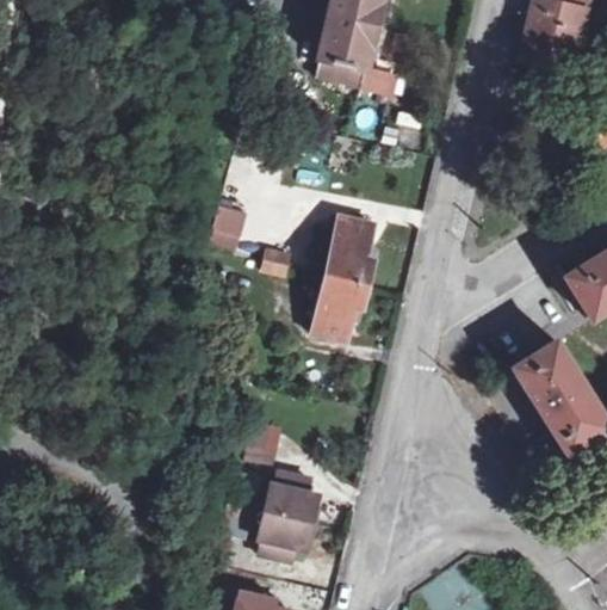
[(327,0),(314,60),(317,61),(313,79),(358,88),(361,71),(364,72),(371,44),(381,0),(327,0)]
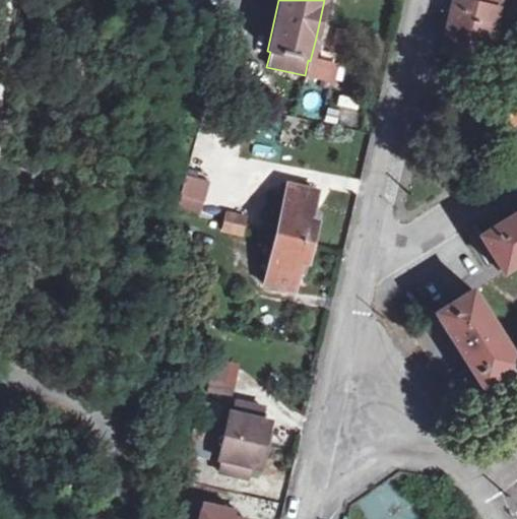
[(452,0),(445,33),(441,49),(488,59),(501,0),(452,0)]
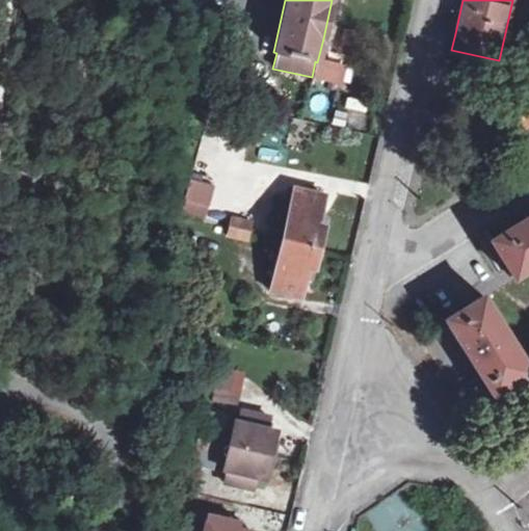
[(339,95),(336,108),(356,113),(360,100),(339,95)]
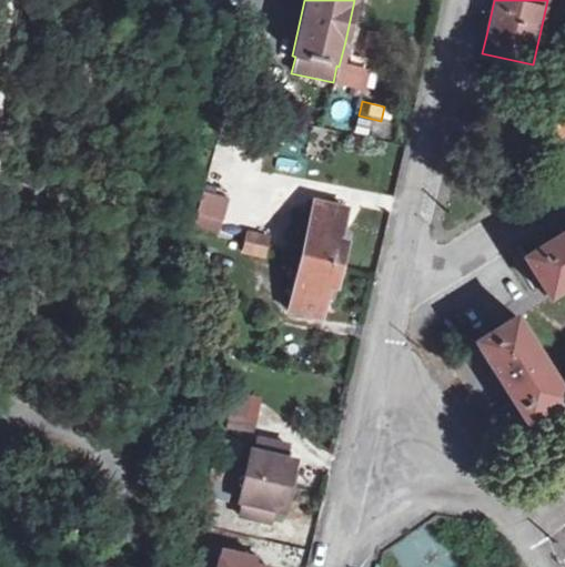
[(199,191),(189,228),(214,234),(224,196),(199,191)]
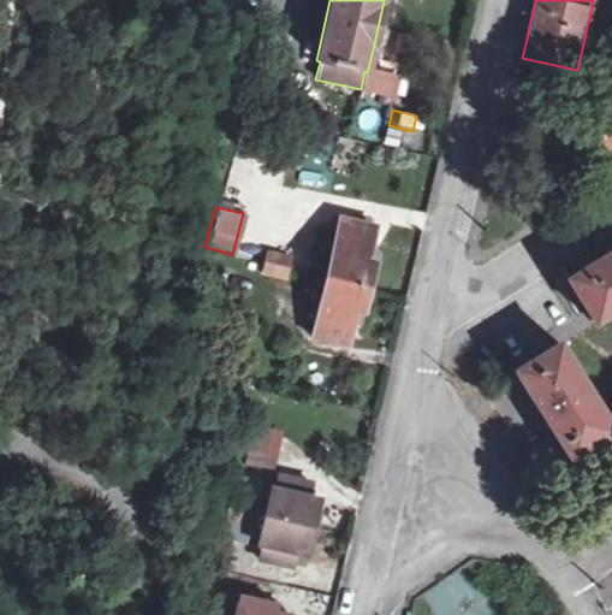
[(374,228),(338,219),(314,323),(350,331),(354,312),(357,296),(367,300),(378,255),(369,253),(374,228)]
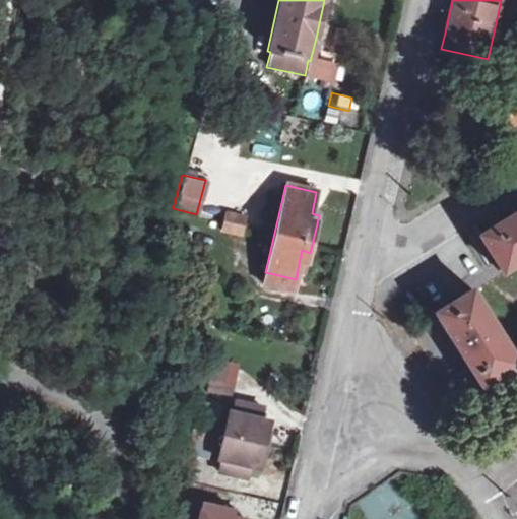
[(238,229),(242,212),(221,207),(217,224),(238,229)]
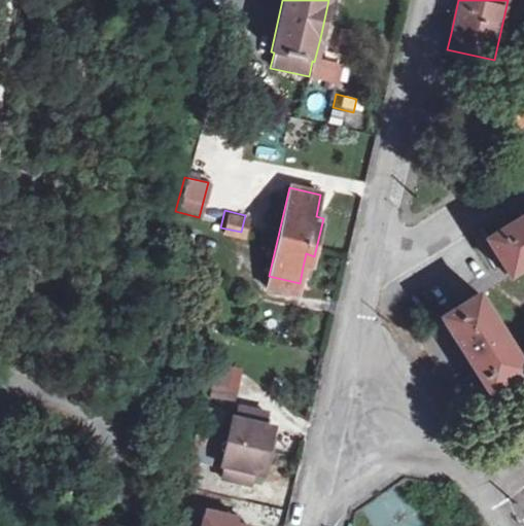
[(523,213),(486,237),(511,276),(523,267),(523,213)]
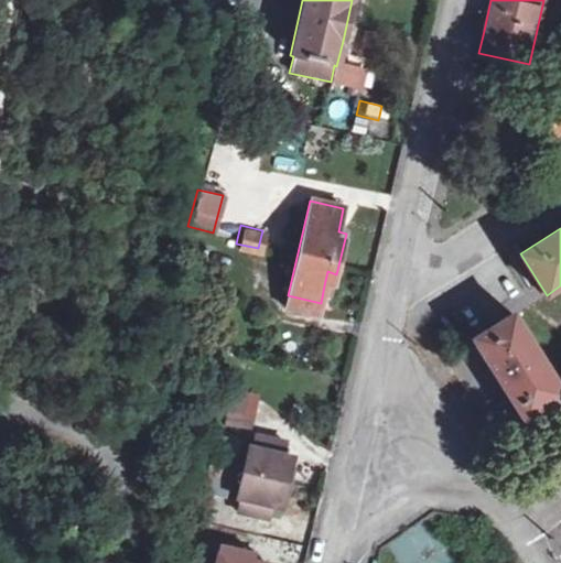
[(327,271),(324,285),(334,288),(336,274),(327,271)]
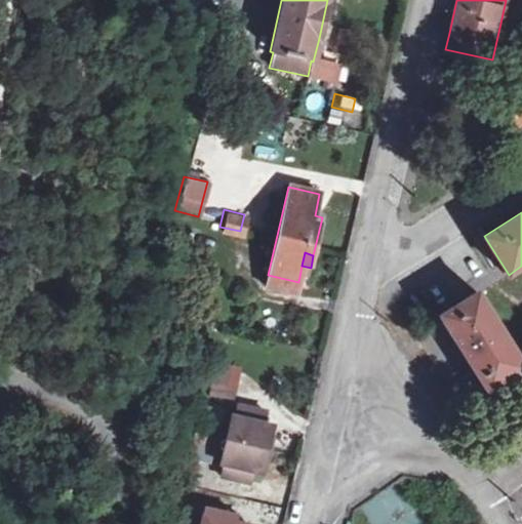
[(521,368),(475,294),(439,317),(486,391),(521,368)]
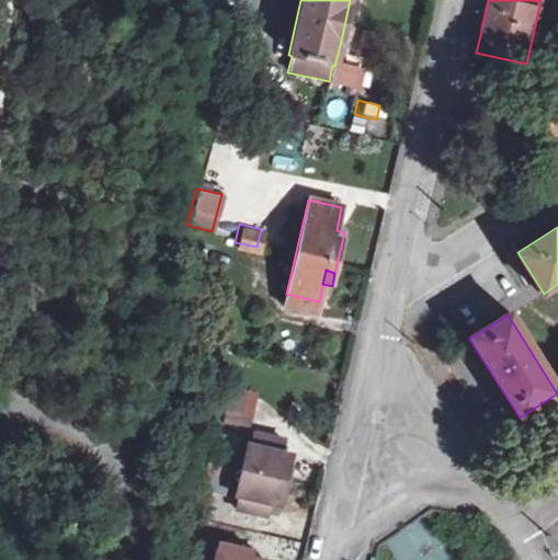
[(254,393),(228,387),(220,421),(247,426),(254,393)]
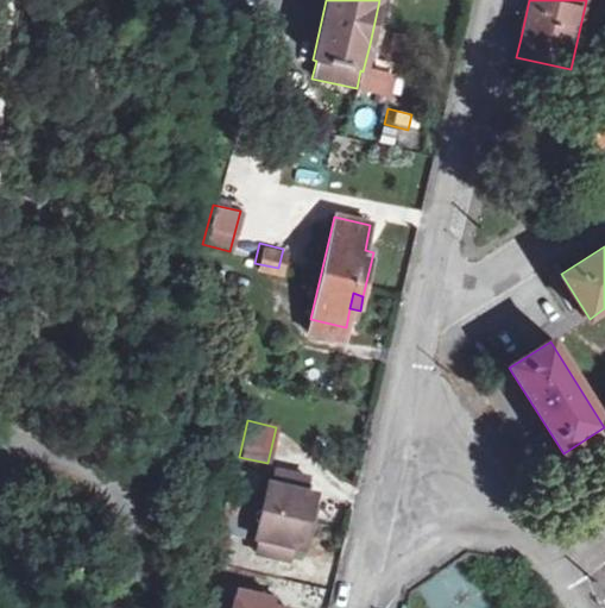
[(225,506),(222,515),(257,522),(253,538),(259,539),(256,556),(288,563),(290,547),(302,550),(303,541),(308,543),(316,507),(312,506),(314,495),(303,493),(306,480),(275,472),(271,487),(266,486),(262,503),(227,496),(225,506)]
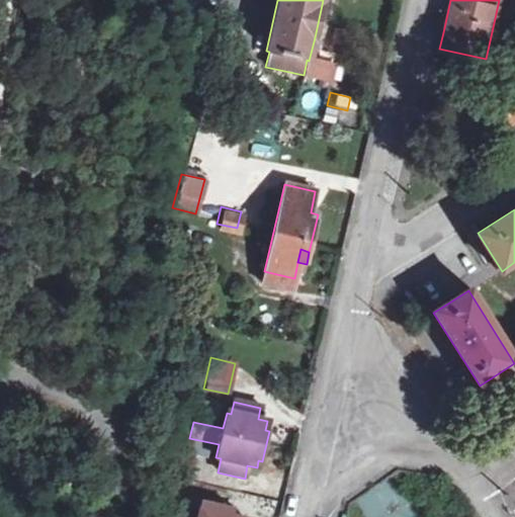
[(169,516),(168,516),(237,516),(230,515),(231,510),(203,503),(199,516),(169,516)]
